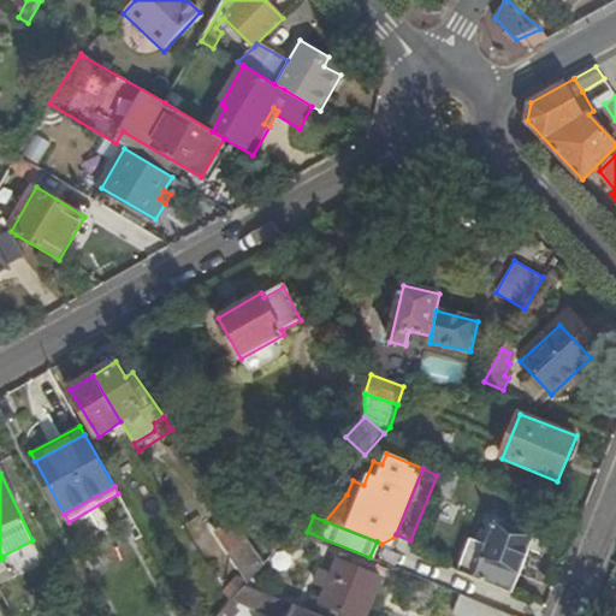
[(246,586),(265,564),(234,520),(218,532),(247,573),(241,580),(238,576),(224,592),(231,603),(234,599),(246,586)]
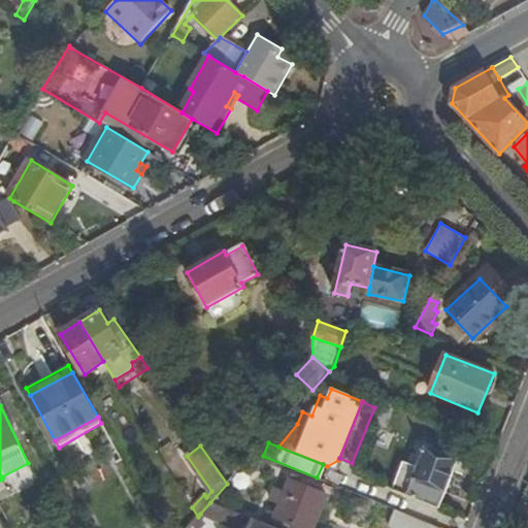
[(414,481),(408,497),(439,509),(459,459),(426,448),(415,481),(414,481)]
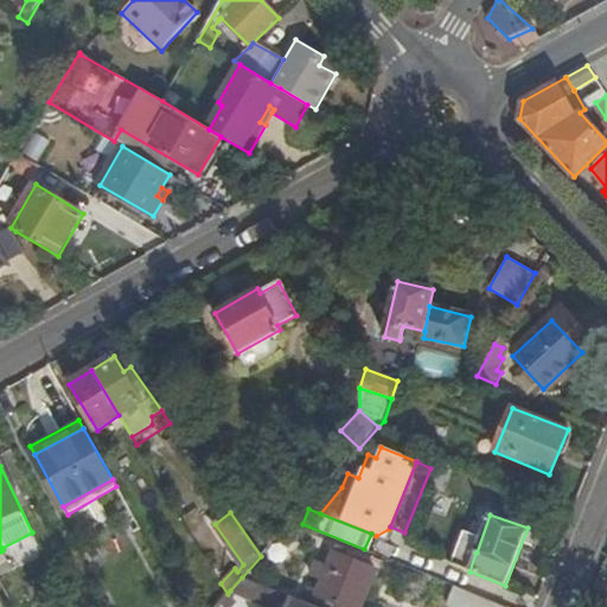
[(324,580),(318,595),(347,606),(360,606),(377,570),(346,558),(349,554),(340,550),(339,555),(336,554),(328,569),(318,564),(313,576),(324,580)]
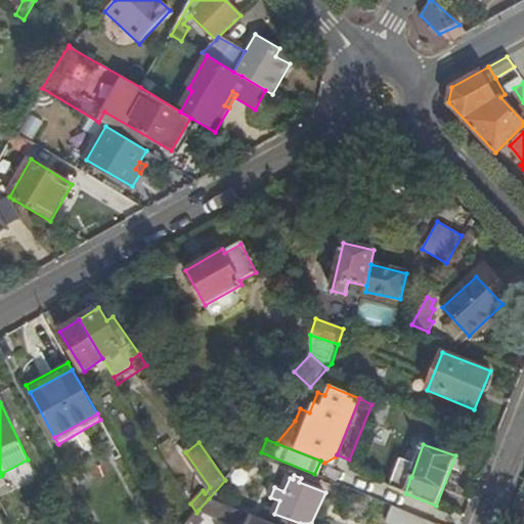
[(238,523),(244,513),(209,498),(199,510),(211,515),(233,523),(238,523)]
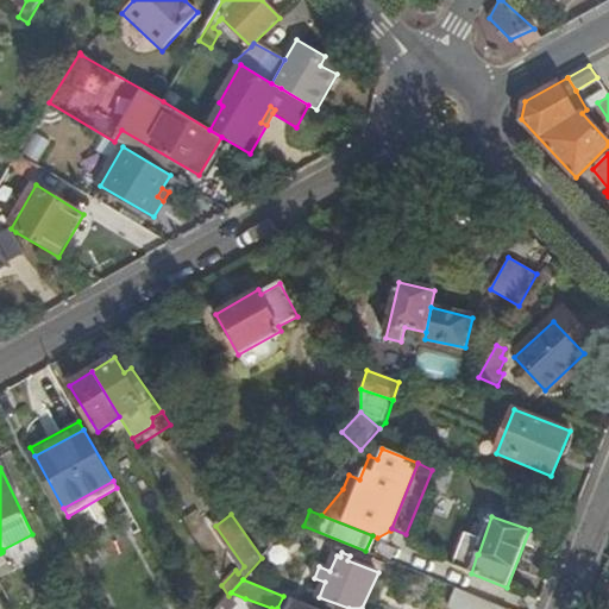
[(228,596),(221,585),(209,600),(218,607),(228,596)]
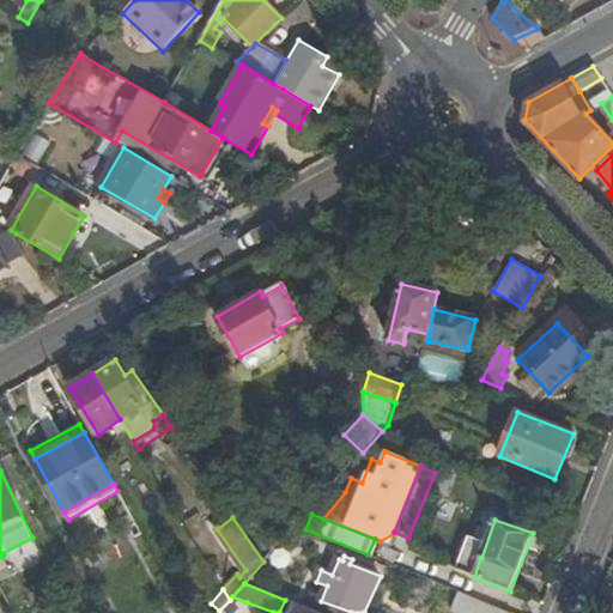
[(456,612),(509,612),(457,592),(449,610),(456,612)]
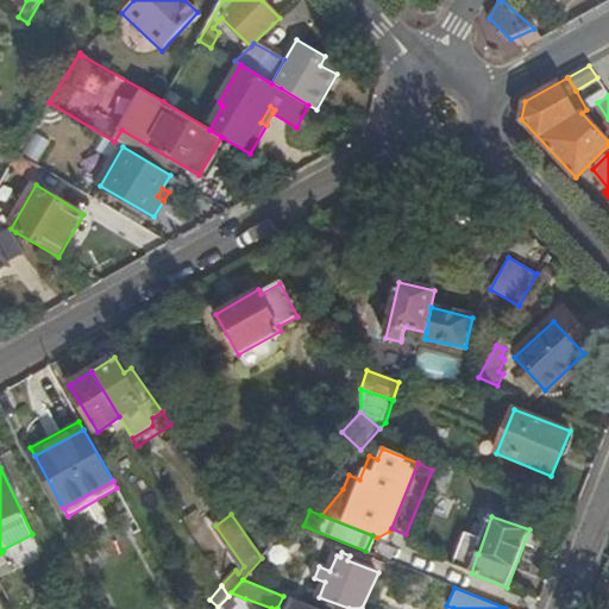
[(234,608),(245,598),(231,592),(228,596),(218,607),(215,608),(234,608)]
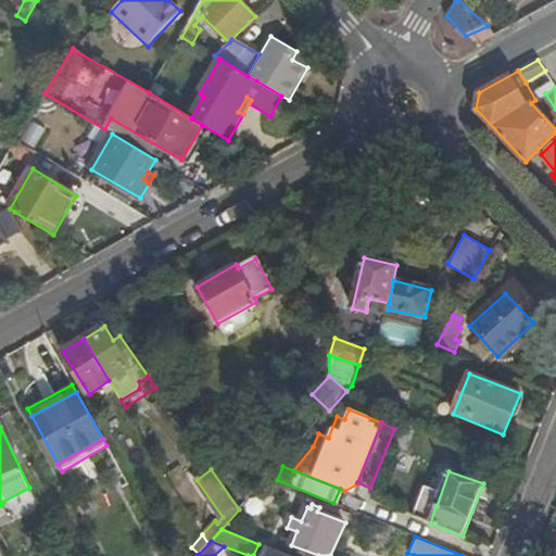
All buildings are outlined.
